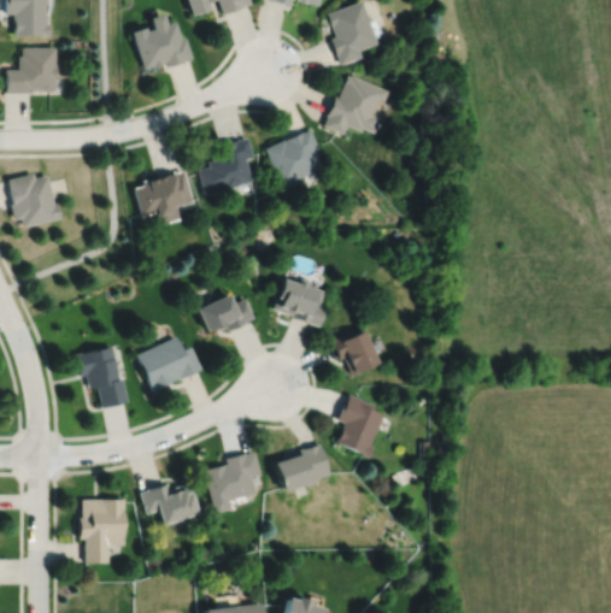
[(6,0),(7,13),(16,13),(16,35),(53,35),(52,22),(48,22),(48,0),(6,0)]
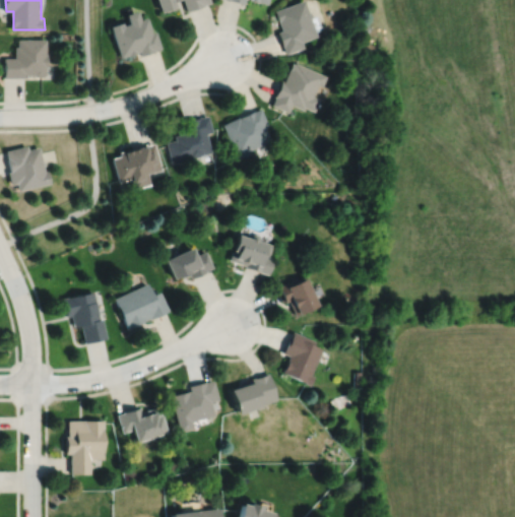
[(158,0),(163,11),(167,9),(168,11),(176,8),(175,7),(179,6),(177,1),(179,0),(184,0),(189,11),(212,3),(211,0),(158,0)]
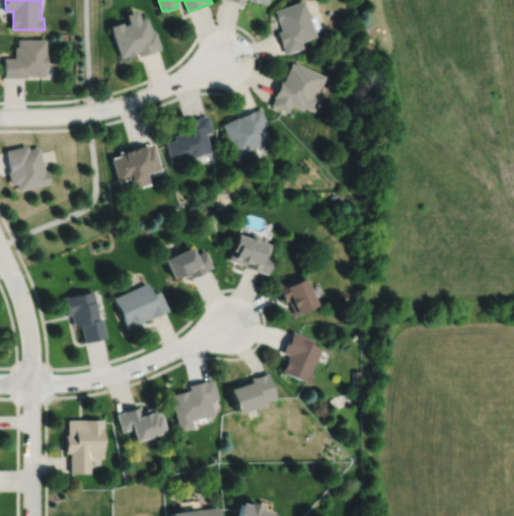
[(231,0),(271,10),(273,0),(231,0)]
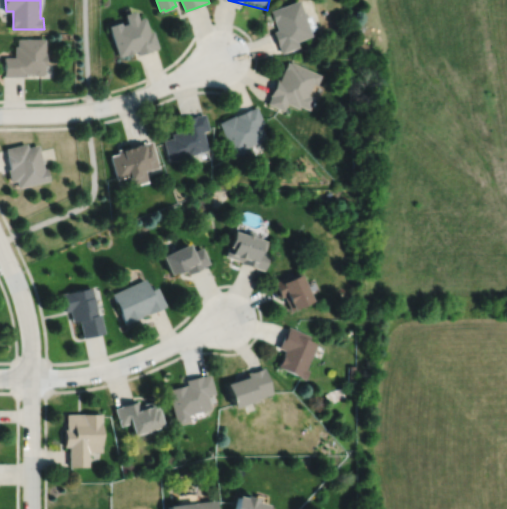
[(298,0),(272,10),(276,22),(277,22),(280,30),(275,32),(281,46),(284,53),(302,47),(300,41),(315,35),(301,0),(298,0)]
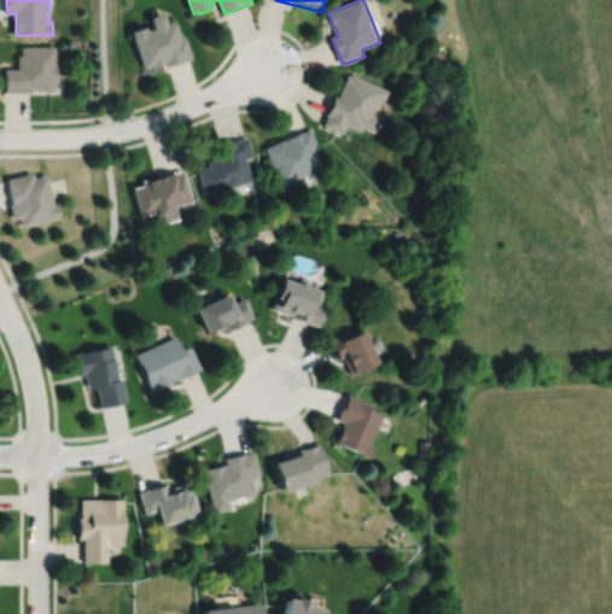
[(133,30),(145,69),(168,62),(169,66),(194,58),(187,37),(182,39),(176,21),(169,23),(165,11),(152,16),(156,27),(149,29),(147,25),(133,30)]
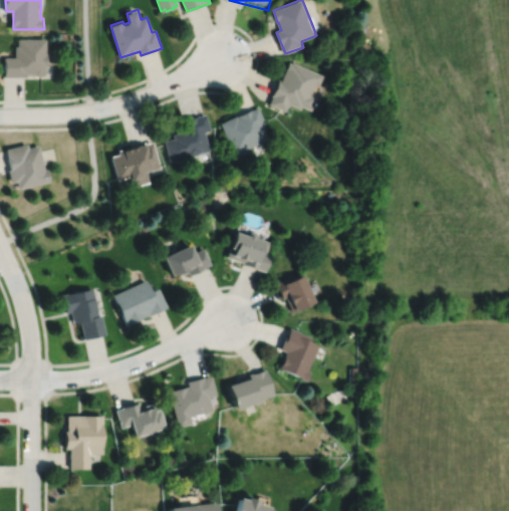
[(20,39),(20,46),(17,46),(18,57),(7,57),(7,77),(29,77),(29,74),(37,74),(37,76),(44,76),(44,74),(48,74),(48,66),(49,66),(49,53),(48,53),(48,38),(20,39)]
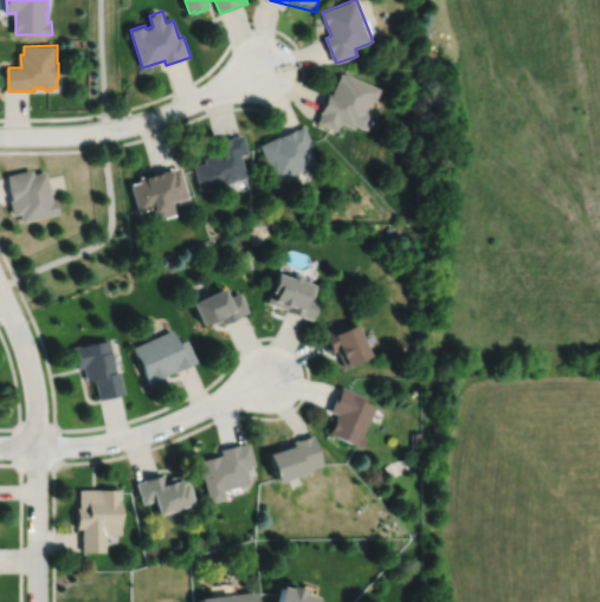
[(343,73),(334,95),(331,94),(322,114),(324,114),(320,123),(340,131),(343,122),(357,128),(359,125),(369,130),(376,116),(367,112),(373,98),(378,101),(384,89),(347,73),(346,75),(343,73)]
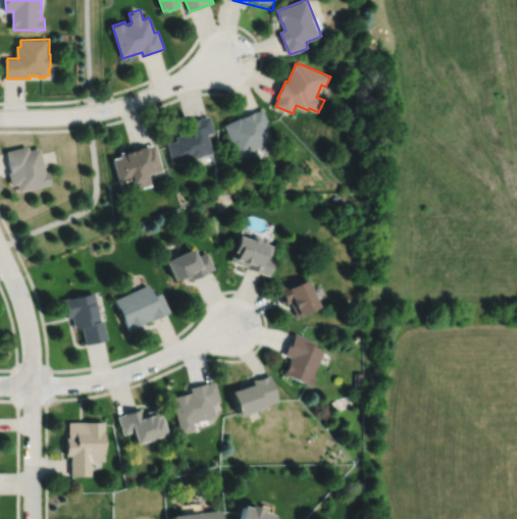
[(225,125),(242,160),(253,154),(252,152),(275,142),(268,126),(271,125),(264,109),(243,119),(243,117),(225,125)]
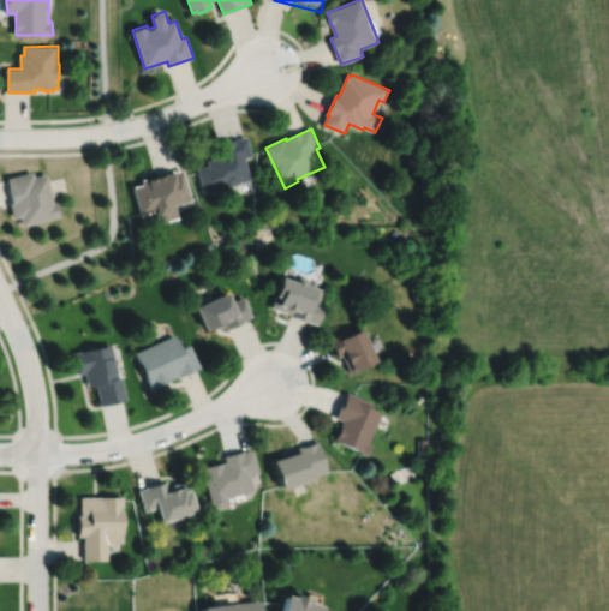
[(198,169),(206,193),(216,191),(218,193),(230,190),(230,186),(242,184),(254,181),(248,159),(255,156),(249,137),(239,139),(239,138),(220,143),(224,156),(208,161),(209,166),(198,169)]
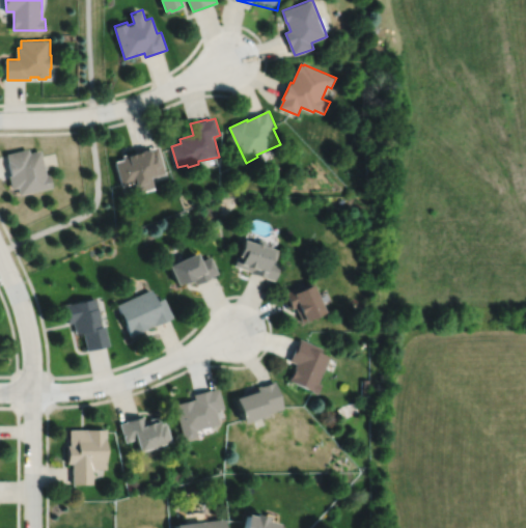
[(115,162),(122,186),(135,183),(136,186),(137,186),(139,193),(156,188),(153,177),(166,174),(159,147),(153,148),(151,147),(140,150),(140,151),(123,156),(125,160),(115,162)]
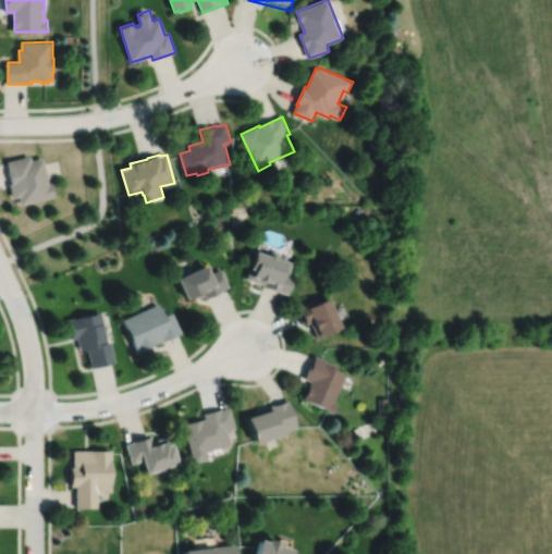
[(8,161),(10,169),(9,169),(12,184),(11,184),(14,198),(21,197),(22,205),(57,197),(53,184),(50,184),(45,158),(32,161),(32,157),(8,161)]
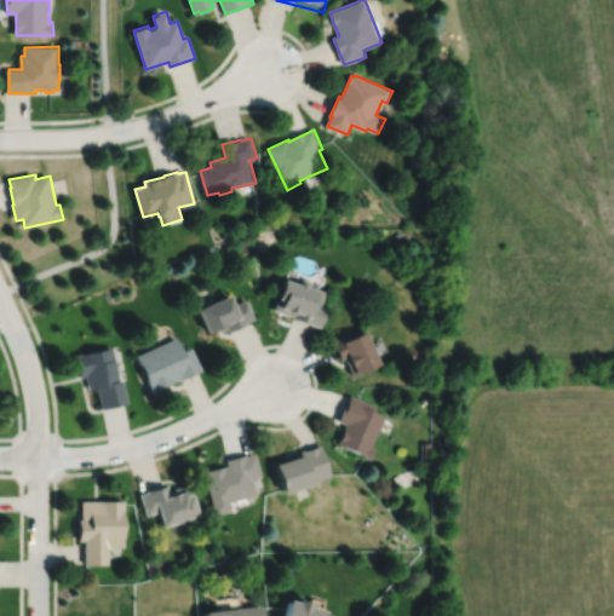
[(285,280),(279,299),(280,299),(276,311),(296,317),(294,320),(323,328),(330,309),(323,308),(327,293),(309,287),(309,286),(300,283),(300,285),(285,280)]
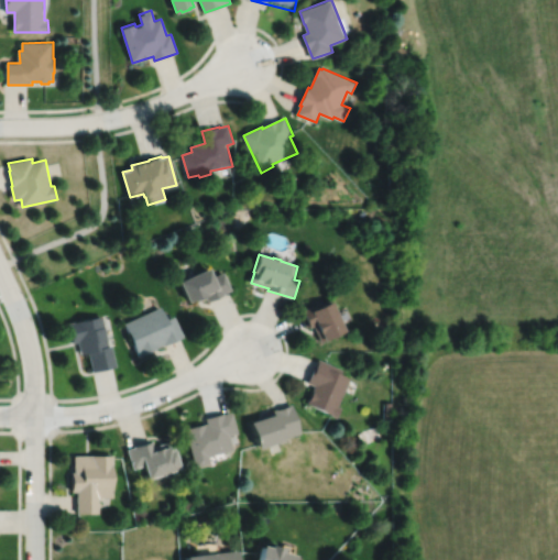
[(179,282),(189,303),(197,298),(199,303),(207,299),(209,303),(226,295),(226,294),(233,291),(226,273),(215,278),(210,268),(179,282)]
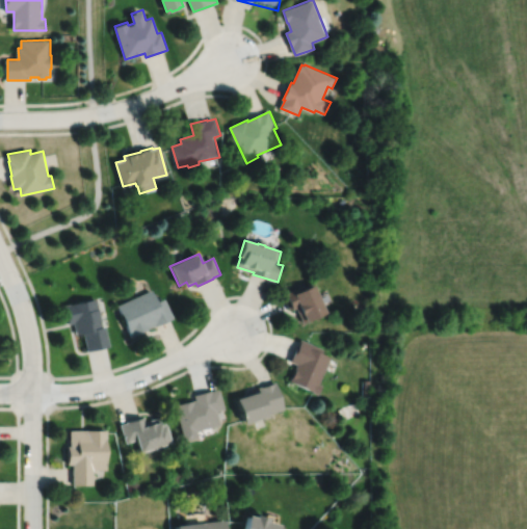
[(287,294),(294,311),(298,309),(305,323),(327,313),(315,285),(307,289),(306,286),(287,294)]
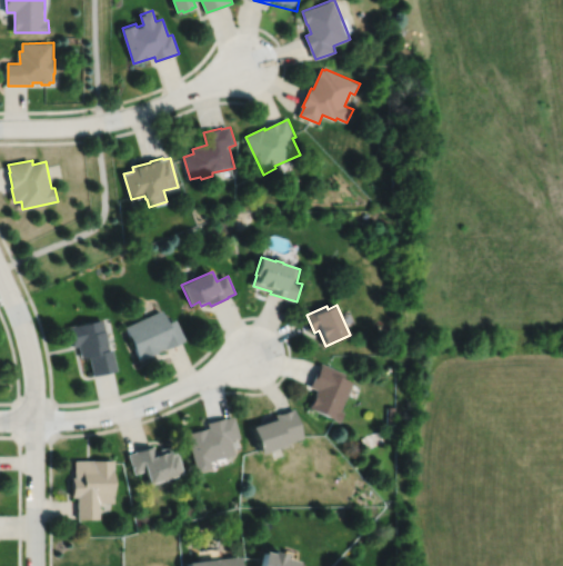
[(126,328),(141,361),(159,354),(158,353),(166,349),(167,350),(187,341),(177,320),(170,324),(163,311),(126,328)]
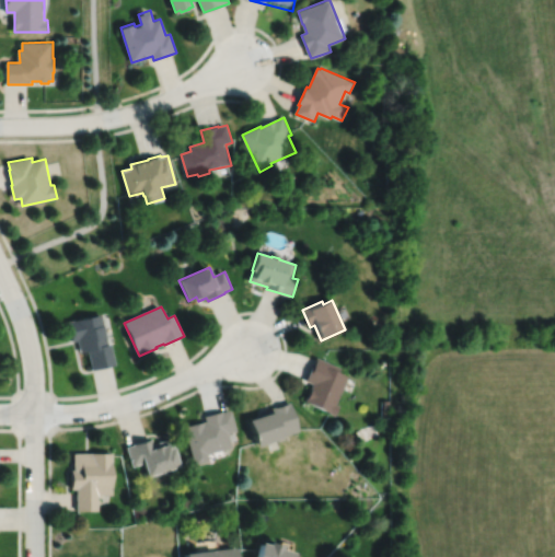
[(69,323),(71,332),(69,332),(72,343),(78,340),(81,354),(89,352),(93,371),(117,366),(112,345),(110,345),(102,315),(69,323)]
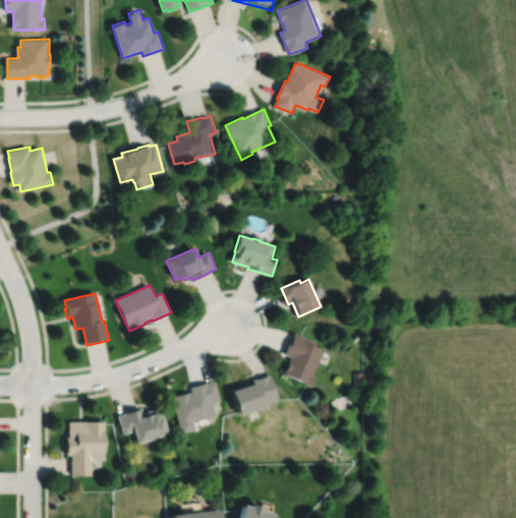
[(296,334),(293,340),(292,339),(285,354),(292,357),(285,375),(313,387),(318,379),(314,378),(326,351),(317,347),(319,343),(296,334)]
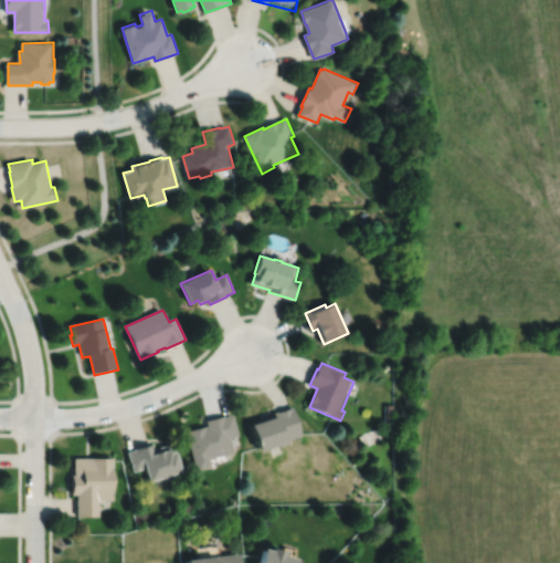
[(252,426),(260,452),(287,444),(286,442),(304,437),(294,408),(276,414),(277,418),(252,426)]
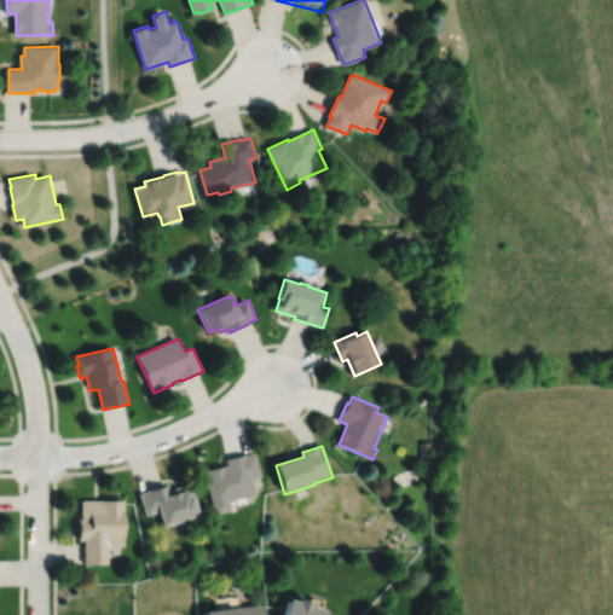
[(206,473),(217,516),(232,511),(231,503),(258,495),(254,480),(262,477),(256,454),(248,457),(248,456),(227,462),(229,466),(206,473)]
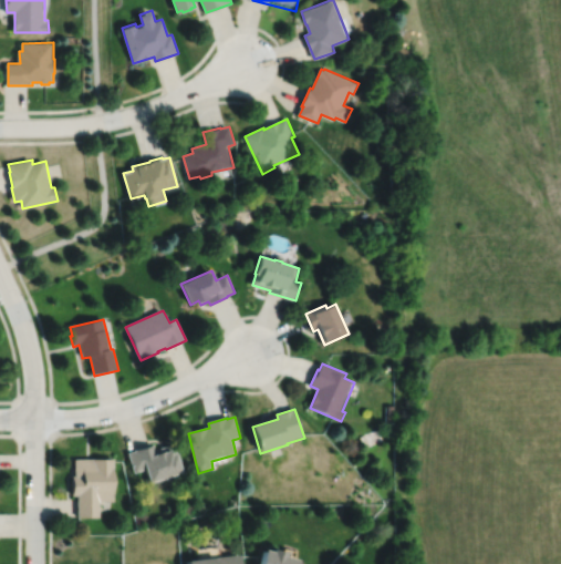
[(128,454),(135,473),(145,470),(149,484),(182,473),(176,455),(178,455),(175,445),(156,451),(154,445),(128,454)]
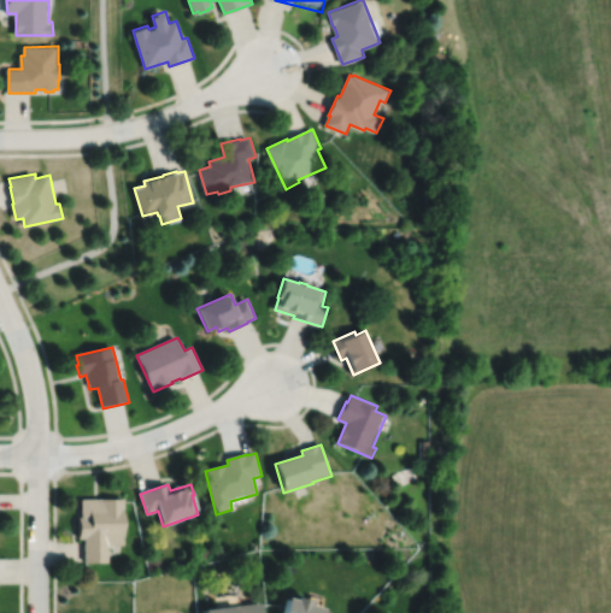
[(82,500),(82,519),(78,519),(80,540),(84,540),(86,564),(109,564),(109,546),(125,546),(124,500),(82,500)]
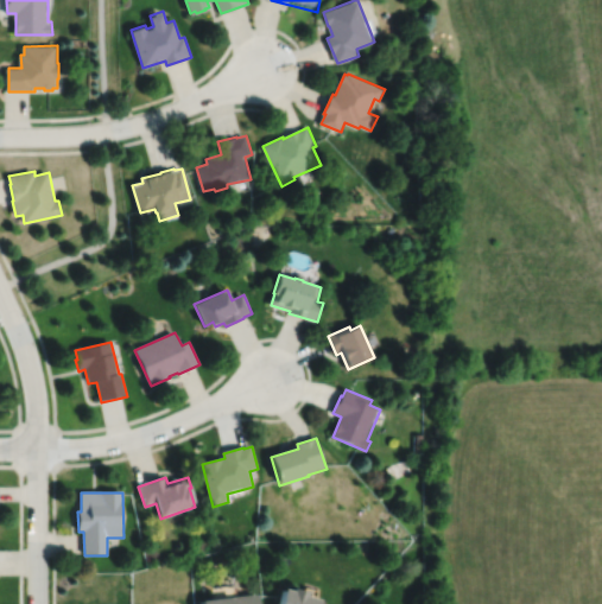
[(284,591),(279,603),(321,603),(305,598),(306,593),(295,590),(292,595),(284,591)]
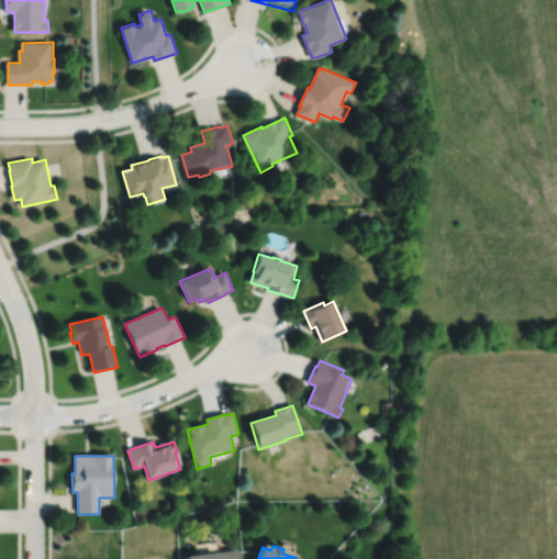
All buildings are outlined.
